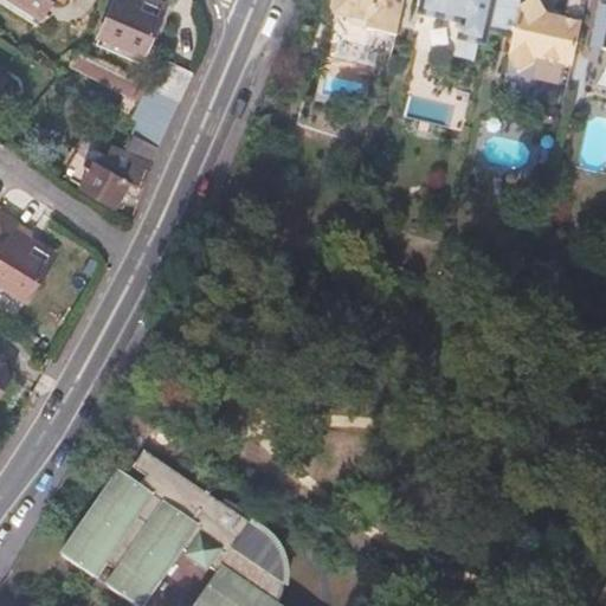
[(44,17),(17,0),(0,0),(0,1),(39,26),(44,17)]
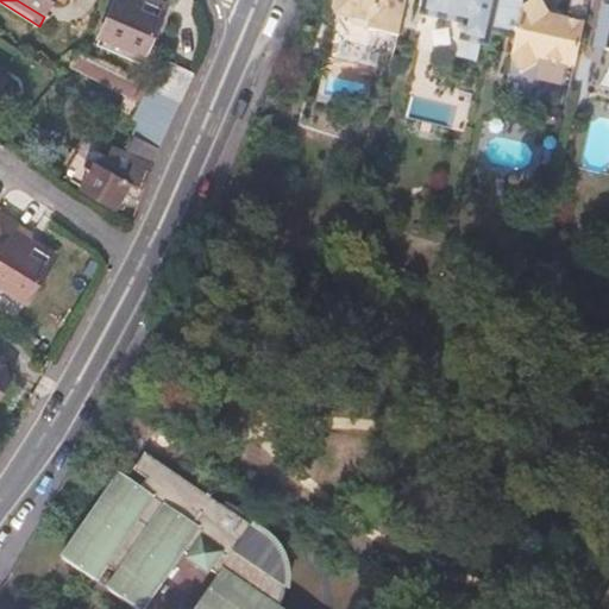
[(17,0),(44,17),(55,0),(62,0),(66,2),(67,0),(17,0)]
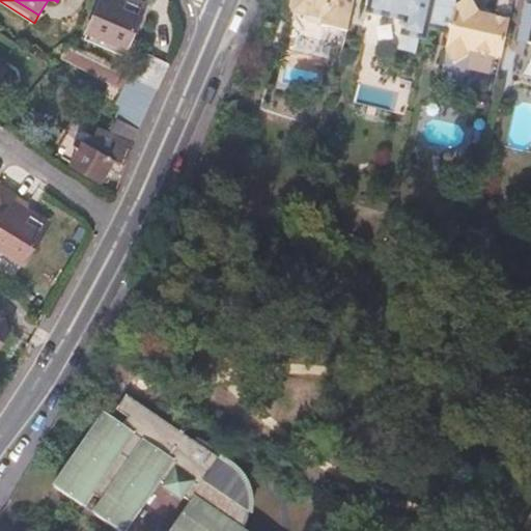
[(145,9),(123,0),(101,0),(88,30),(128,48),(145,9)]
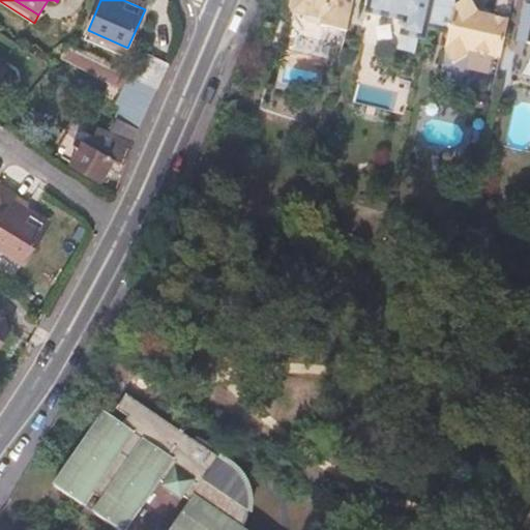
[(347,32),(354,0),(294,0),(293,4),(305,22),(347,32)]
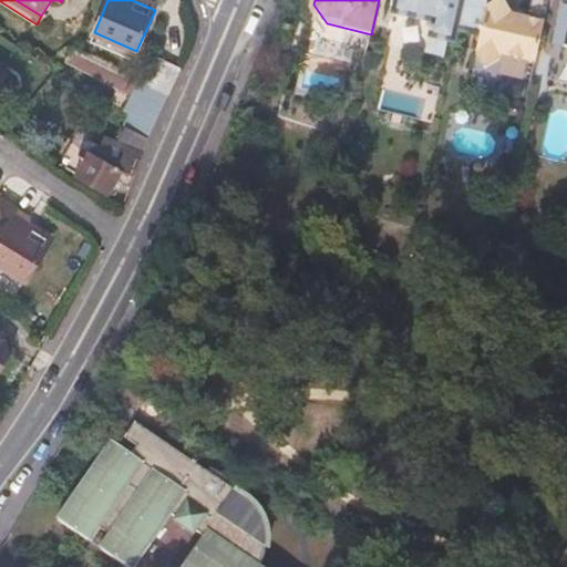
[(454,43),(463,0),(394,0),(392,13),(432,22),(429,37),(454,43)]
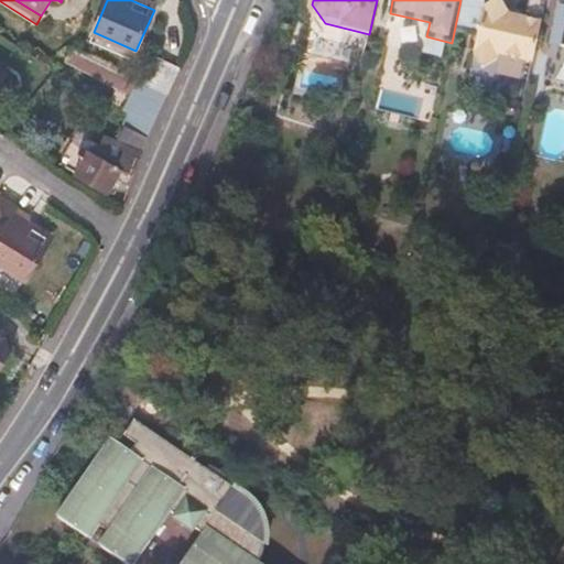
[(532,63),(541,22),(510,15),(509,13),(500,0),(494,0),(484,7),(473,54),(483,68),(498,58),(499,56),(532,63)]
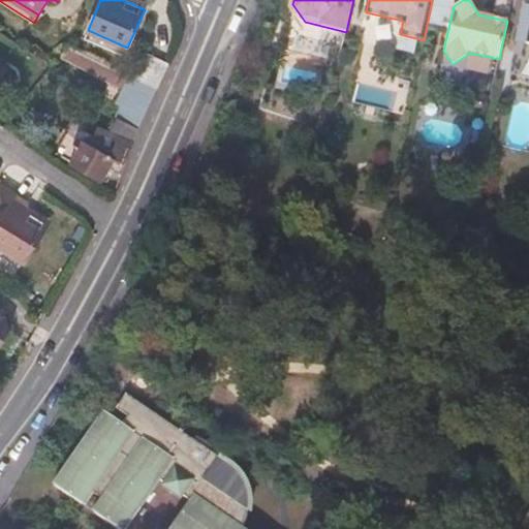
[(528,0),(525,0),(524,7),(523,7),(514,43),(525,47),(526,44),(528,44),(528,0)]
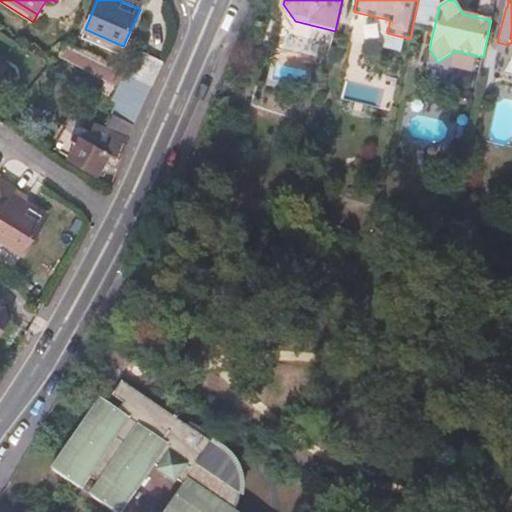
[(134,123),(151,85),(131,76),(65,44),(58,54),(118,86),(122,88),(116,102),(110,113),(113,114),(106,127),(95,123),(91,133),(79,126),(71,140),(75,143),(67,157),(99,176),(110,156),(117,158),(123,142),(126,144),(134,123)]
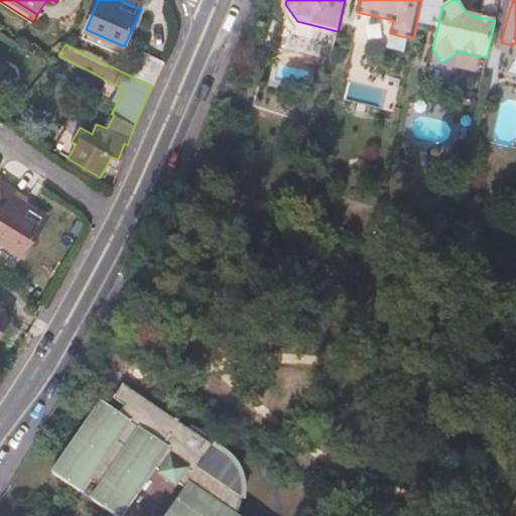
[(152,86),(165,61),(143,51),(132,77),(152,86)]
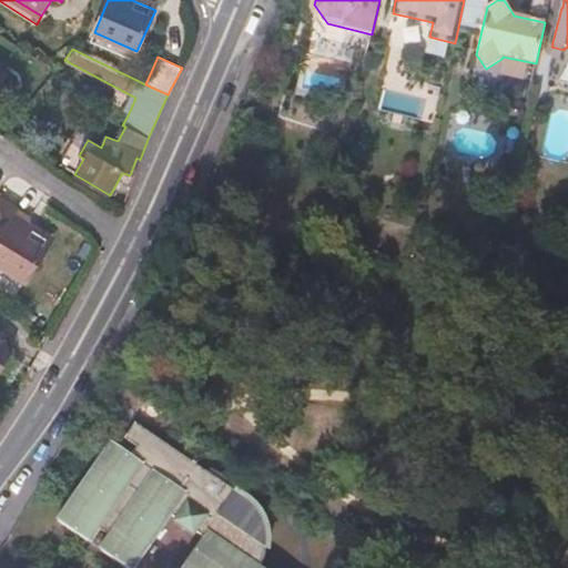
[(129,113),(135,98),(131,95),(123,111),(129,113)]
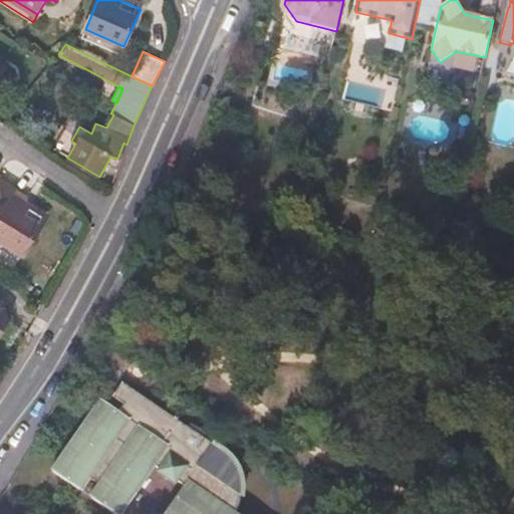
[(45,219),(24,205),(28,197),(14,189),(0,212),(0,237),(24,252),(45,219)]
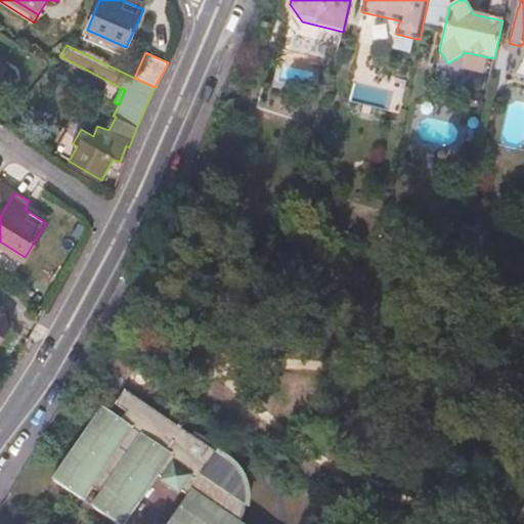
[(5,314),(0,311),(0,343),(9,328),(5,314)]
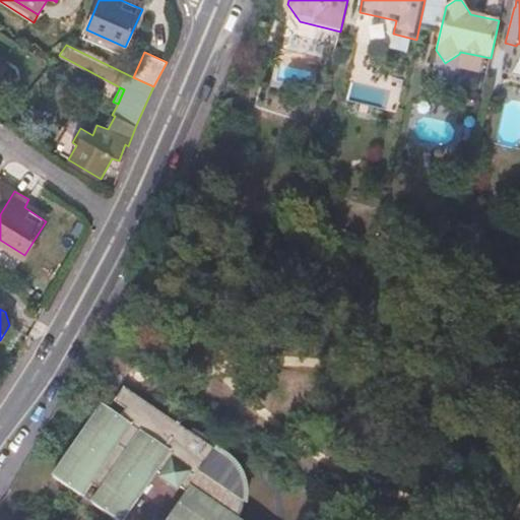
[(235,466),(231,461),(228,456),(216,446),(214,450),(211,448),(210,441),(207,437),(200,433),(195,430),(192,430),(190,433),(124,387),(114,402),(126,410),(121,417),(101,404),(52,477),(83,499),(92,485),(98,478),(105,482),(100,491),(90,503),(114,519),(124,519),(157,472),(160,474),(157,478),(178,493),(181,488),(186,493),(197,504),(199,506),(200,508),(203,509),(206,510),(210,510),(213,511),(217,515),(219,518),(220,519),(237,519),(239,517),(242,507),(243,496),(242,485),(239,475),(235,466)]
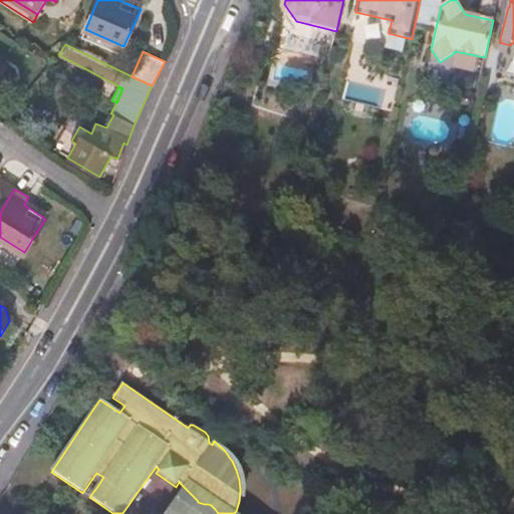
[(103,477),(96,473),(91,480),(98,485),(103,477)]
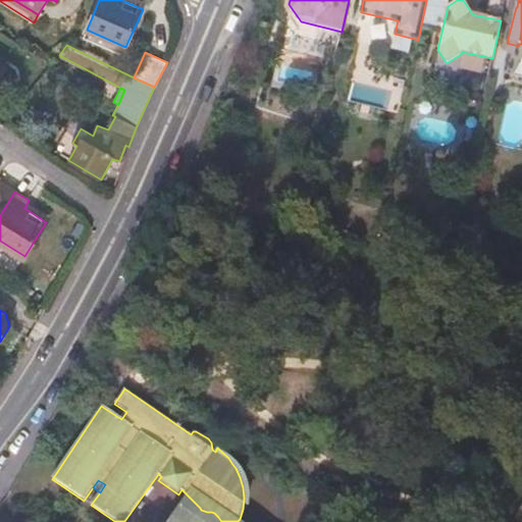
[(221,521),(220,520),(218,517),(214,513),(211,512),(207,512),(204,511),(201,510),(200,508),(198,506),(187,494),(167,521),(221,521)]
